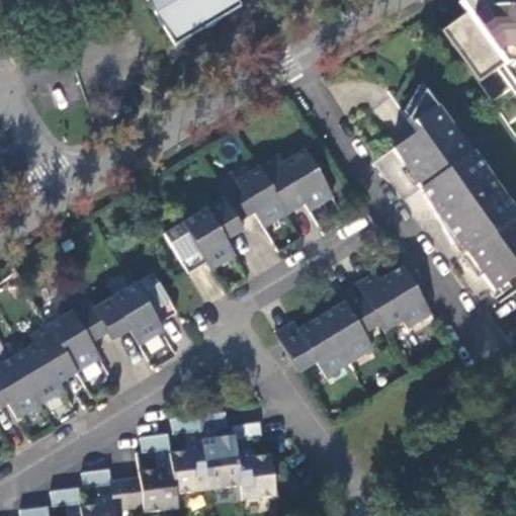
[(150,0),(177,45),(245,5),(241,0),(150,0)]
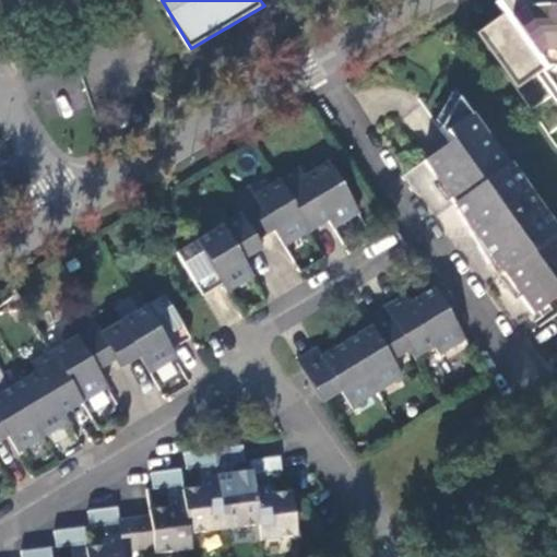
[(496,0),(505,12),(477,33),(517,87),(544,70),(556,70),(556,0),(496,0)]
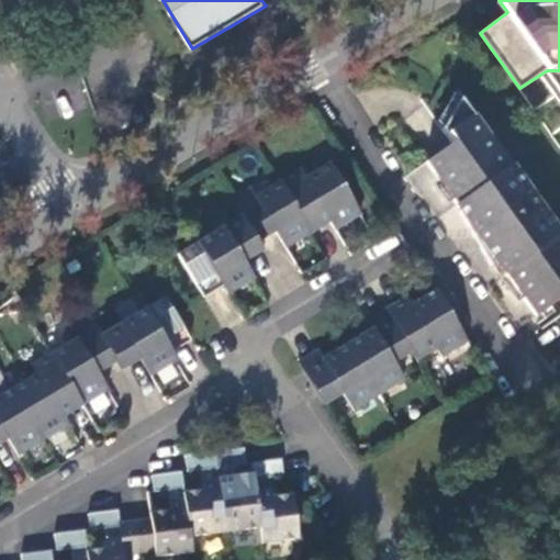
[(492,241),(484,247),(493,262),(494,264),(496,264),(495,261),(499,258),(540,314),(559,299),(559,225),(529,174),(527,174),(529,177),(523,179),(490,134),(490,133),(462,97),(446,126),(456,140),(429,160),(463,208),(462,209),(477,233),(482,230),(492,241)]
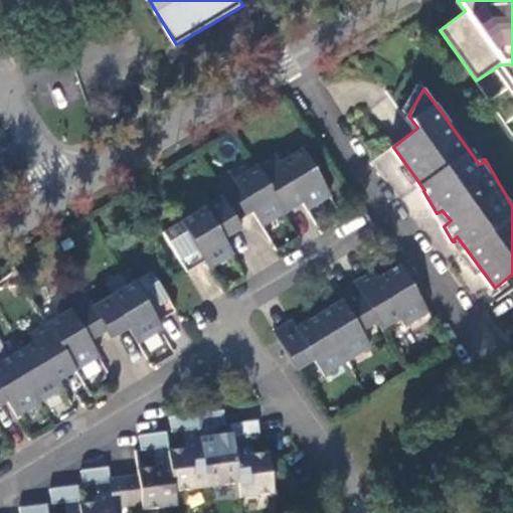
[(303,202),(307,208),(330,195),(303,150),(280,163),(275,155),(235,178),(230,171),(212,182),(221,197),(164,232),(187,272),(204,263),(208,269),(232,254),(223,239),(239,229),(235,221),(253,210),(263,226),(286,212),(303,202)]
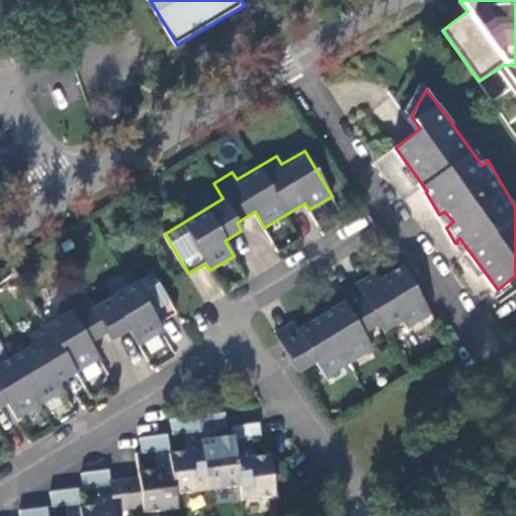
[(439,215),(446,228),(453,222),(444,211),(439,215)]
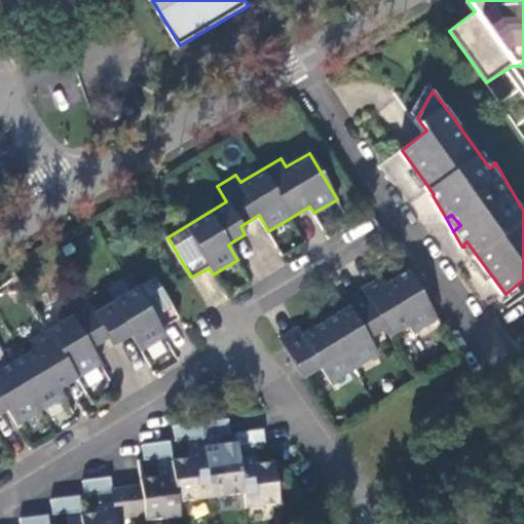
[(414,333),(438,320),(409,270),(385,285),(380,275),(364,286),(344,298),(348,306),(303,333),(298,325),(281,336),(279,336),(302,377),(322,365),(332,381),(379,354),(369,338),(386,328),(391,335),(409,325),(414,333)]
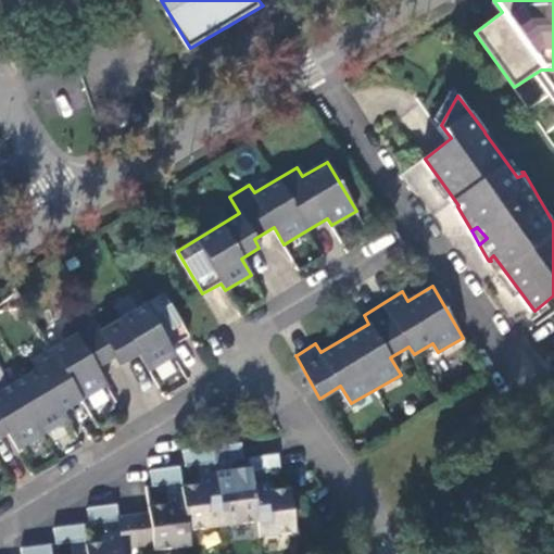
[(170,347),(190,335),(164,292),(101,329),(91,314),(72,325),(77,335),(33,361),(38,368),(0,390),(0,437),(10,431),(20,450),(70,419),(64,411),(84,400),(108,386),(98,367),(116,357),(122,365),(140,354),(150,372),(175,356),(170,347)]
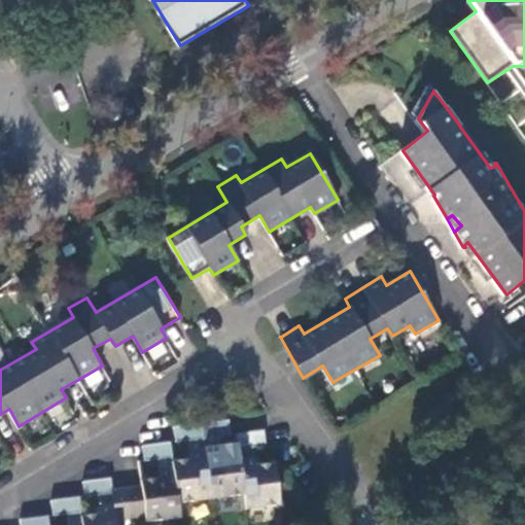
[(232,433),(230,418),(203,421),(213,497),(240,494),(243,508),(247,508),(239,451),(220,454),(217,435),(232,433)]
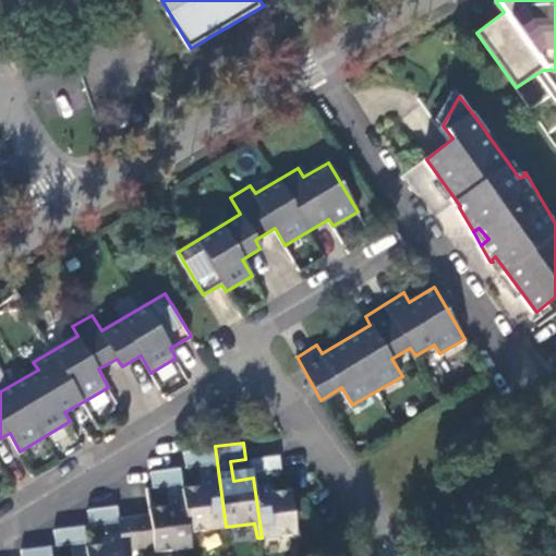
[(215,446),(184,449),(185,467),(201,464),(203,485),(184,486),(192,545),(192,546),(197,545),(195,530),(226,527),(215,446)]
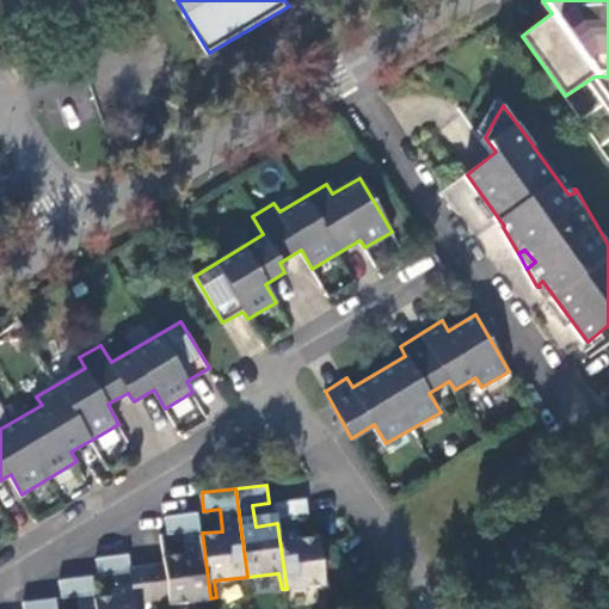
[(308,515),(307,496),(275,500),(277,523),(287,589),(325,584),(319,535),(296,539),(293,517),(308,515)]
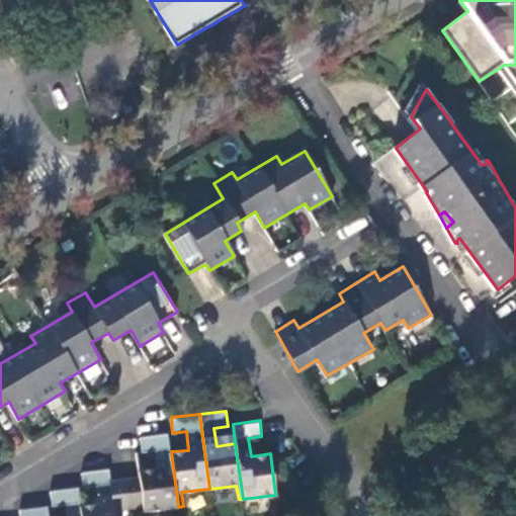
[(168,433),(141,436),(142,450),(156,448),(159,467),(139,470),(139,477),(125,479),(130,507),(144,505),(145,512),(178,507),(178,506),(171,451),(168,433)]
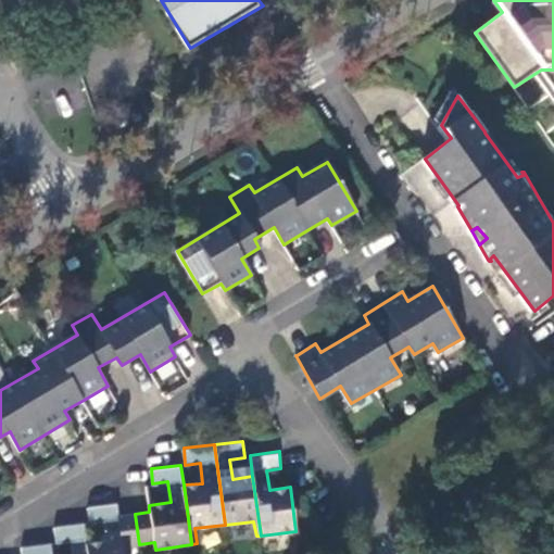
[(139,544),(135,514),(118,516),(117,503),(87,506),(89,523),(103,521),(106,541),(87,543),(88,553),(124,553),(124,546),(139,544)]
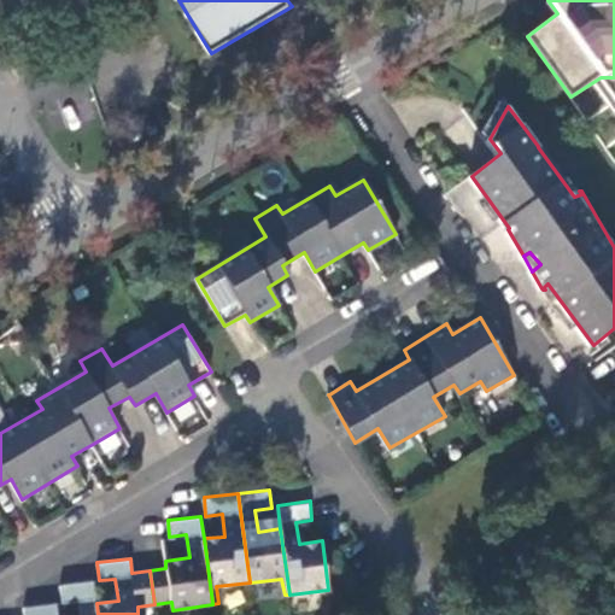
[(93,580),(60,584),(63,603),(78,601),(81,614),(98,614),(97,603),(93,580)]
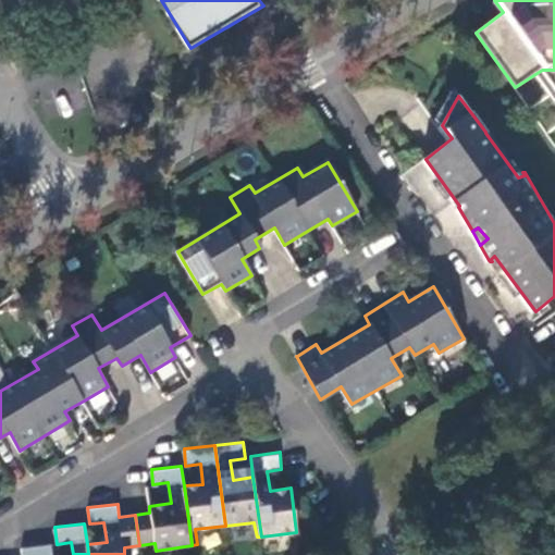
[(53,554),(52,543),(22,546),(22,554),(53,554)]
